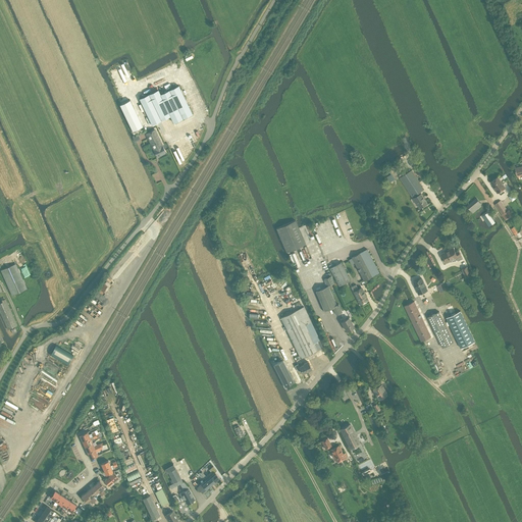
[(192,113),(178,86),(160,94),(158,90),(140,99),(152,124),(170,116),(173,122),(192,113)]
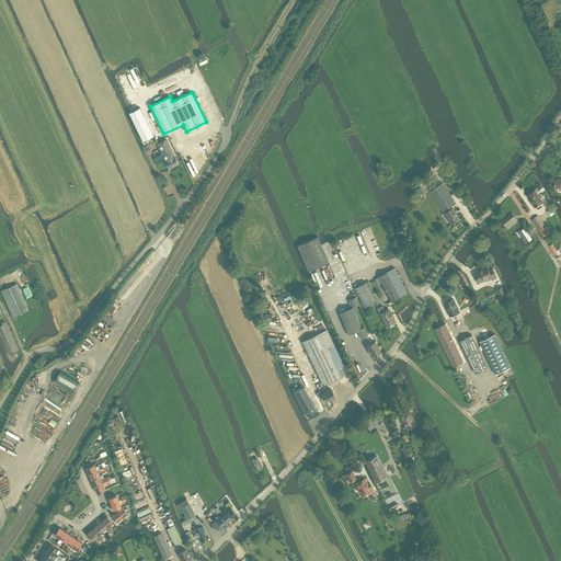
[(139,107),(129,113),(142,140),(153,136),(139,107)]
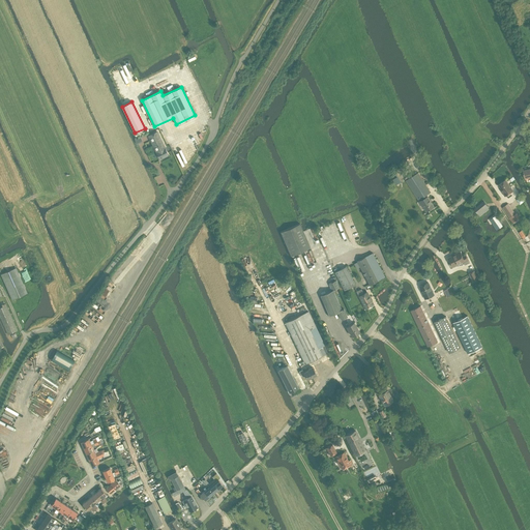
[(159,159),(168,155),(156,131),(148,136),(155,151),(159,159)]
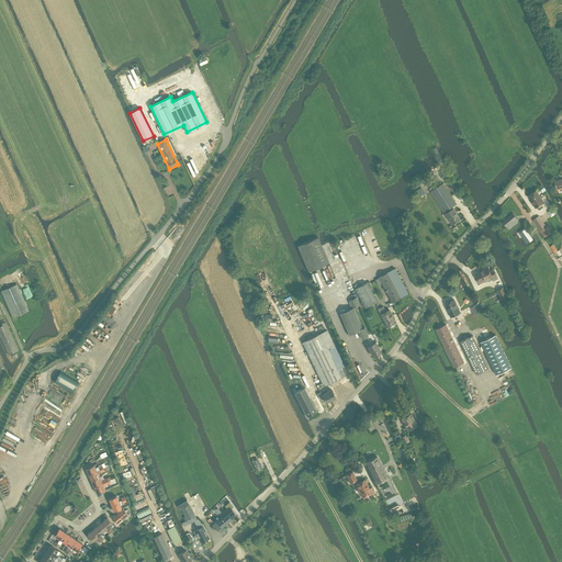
[(457,204),(444,183),(430,191),(444,212),(447,211),(447,212),(445,213),(448,218),(449,218),(452,224),(460,220),(453,208),(450,210),(449,209),(457,204)]
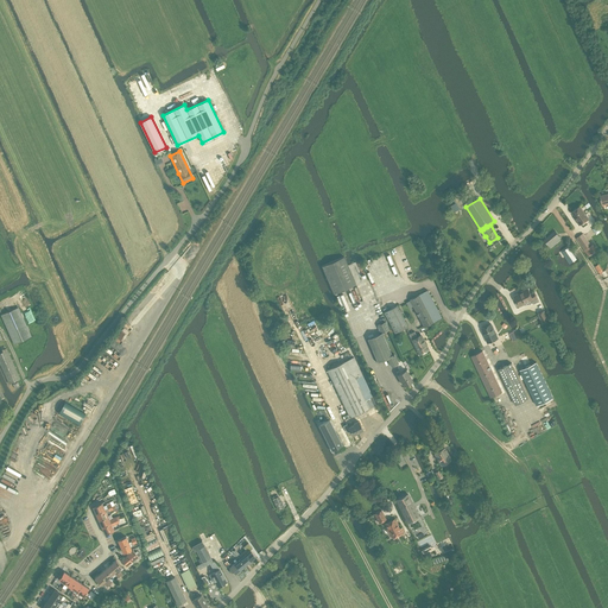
[(580,206),(572,211),(577,220),(576,221),(580,225),(588,219),(580,206)]
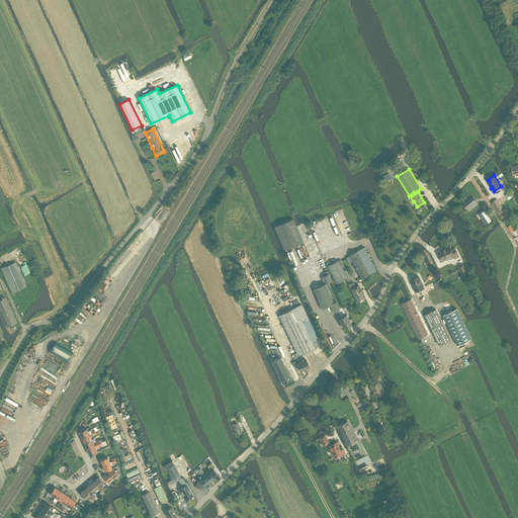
[(463,204),(469,211),(479,203),(472,196),(463,204)]
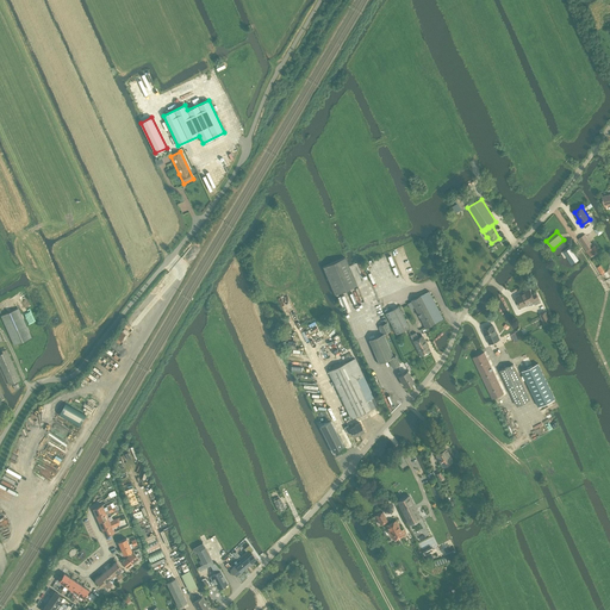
[(593,247),(593,246),(585,234),(578,238),(586,250),(591,257),(597,253),(593,247)]
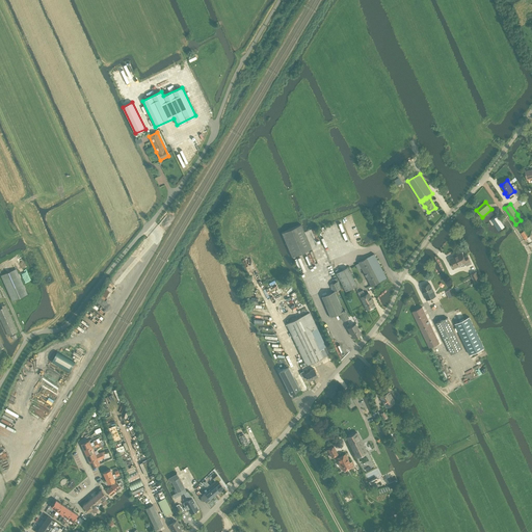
[(499,220),(500,220),(497,216),(491,220),(498,231),(503,227),(499,220)]
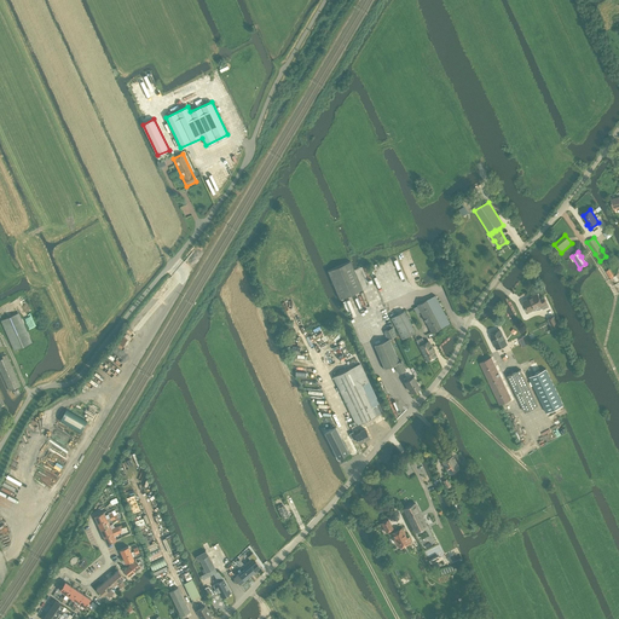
[(351,261),(328,271),(340,300),(363,289),(351,261)]
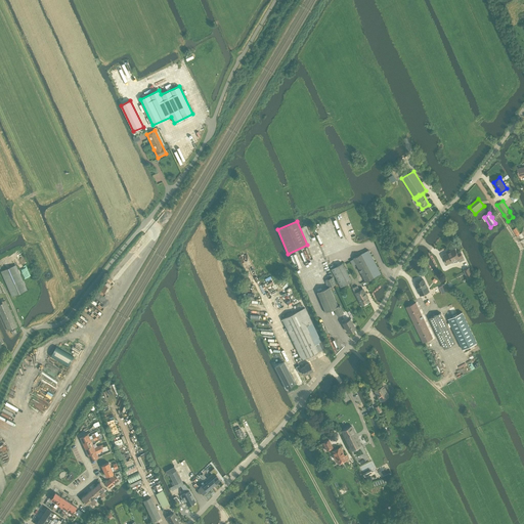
[(460,261),(465,259),(461,252),(457,253),(454,249),(449,251),(450,252),(443,255),(445,260),(447,259),(448,263),(459,258),(460,261)]
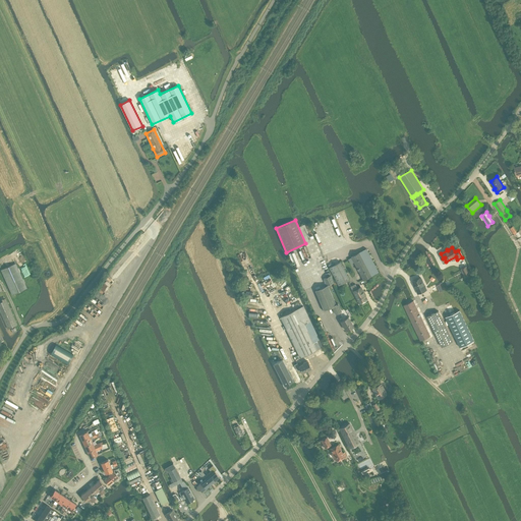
[(370,257),(366,248),(351,256),(363,280),(379,272),(375,267),(370,257)]
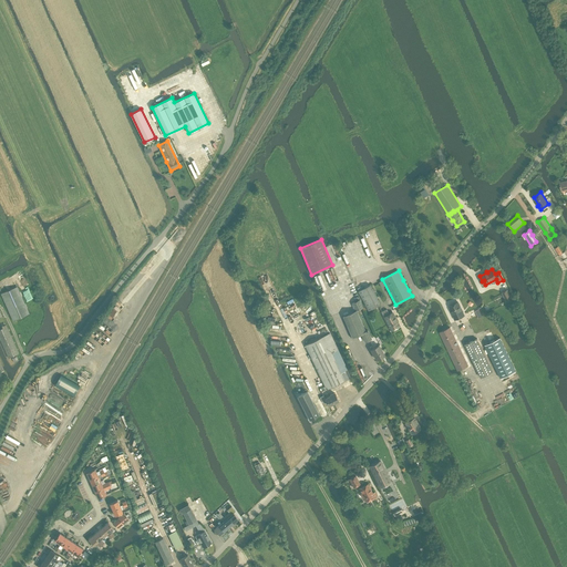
[(381,305),(370,285),(358,291),(368,311),(381,305)]
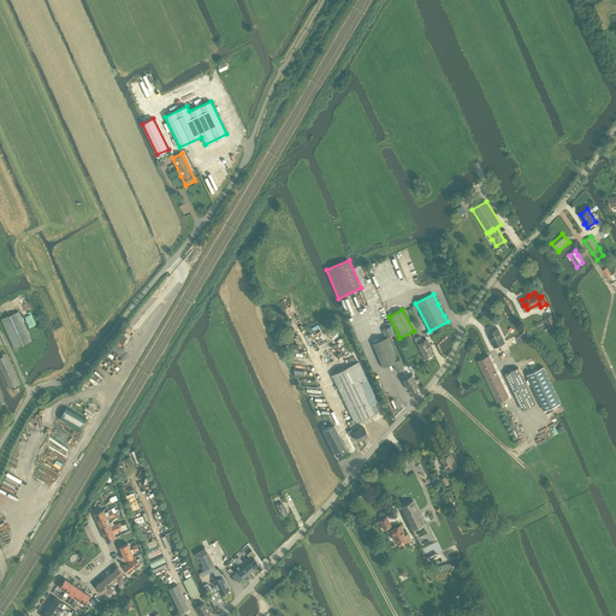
[(15,349),(31,341),(18,311),(1,319),(15,349)]
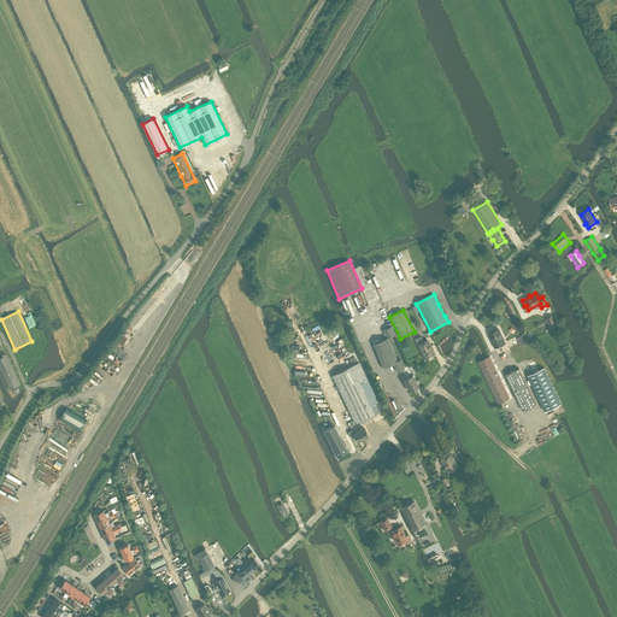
[(557,325),(552,315),(546,318),(551,329),(557,325)]
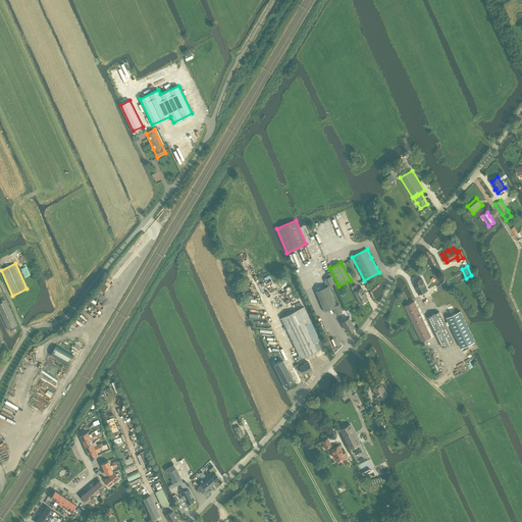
[(324,279),(327,285),(328,285),(334,282),(331,275),(324,279)]
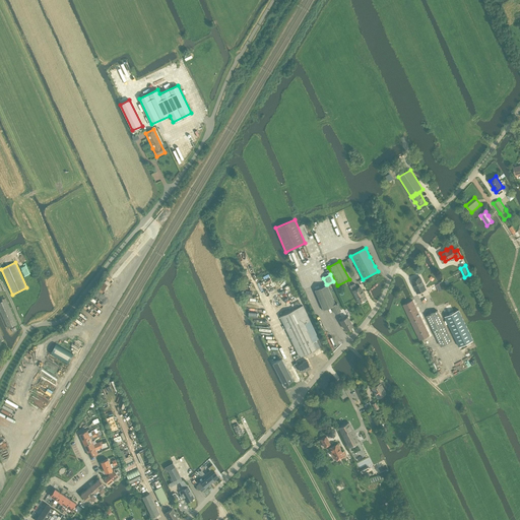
[(414,279),(412,280),(415,288),(415,289),(416,290),(417,291),(420,289),(421,291),(426,289),(420,277),(417,278),(416,277),(414,278),(414,279)]
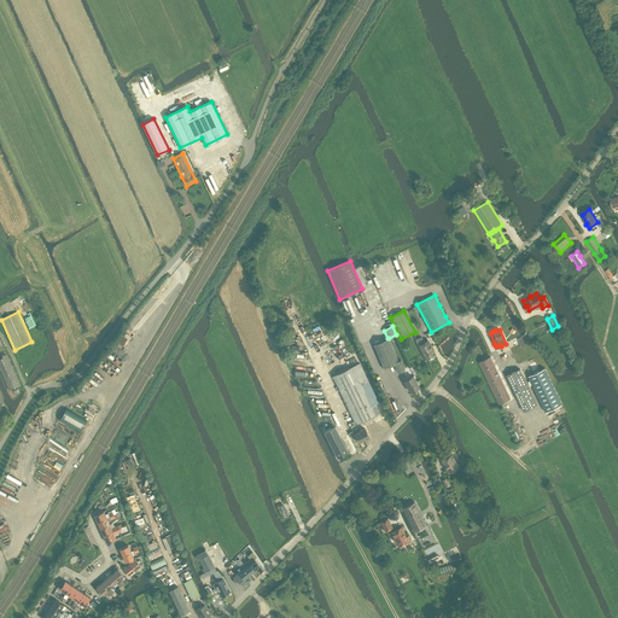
[(421,337),(417,339),(419,345),(426,360),(435,355),(431,347),(432,347),(430,343),(429,344),(427,340),(424,342),(421,337)]
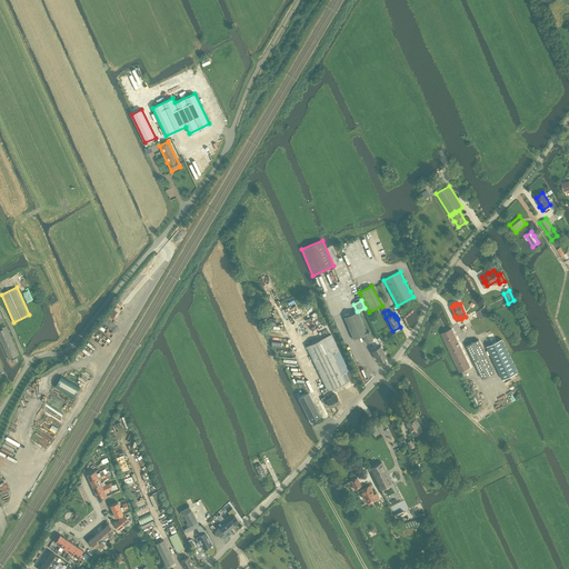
[(358,311),(357,311),(345,317),(353,338),(362,335),(366,342),(372,340),(369,331),(367,331),(358,311)]
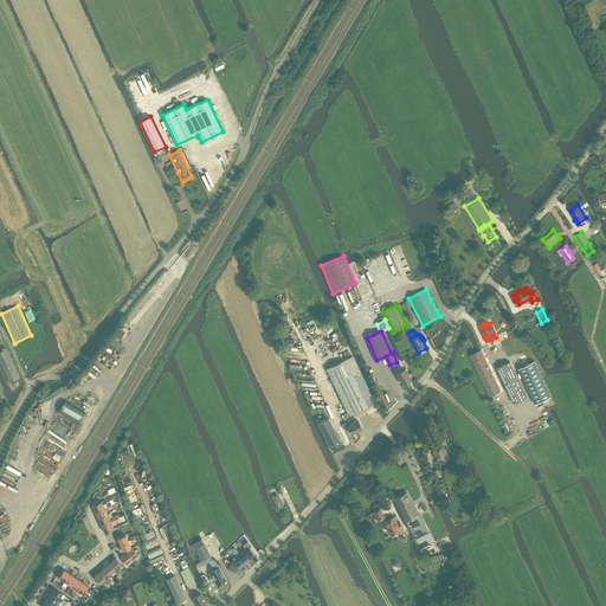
[(20,378),(7,349),(0,352),(0,361),(10,382),(20,378)]
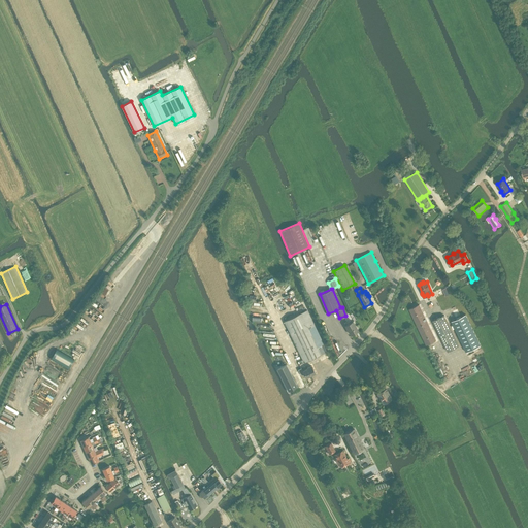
[(409,309),(426,344),(436,340),(419,304),(409,309)]
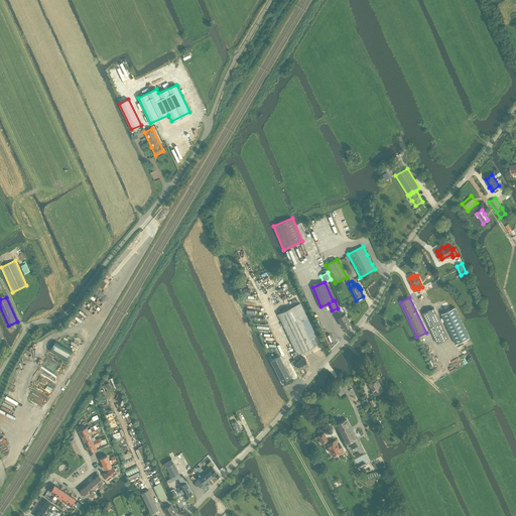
[(319,344),(300,303),(277,313),(296,354),(319,344)]
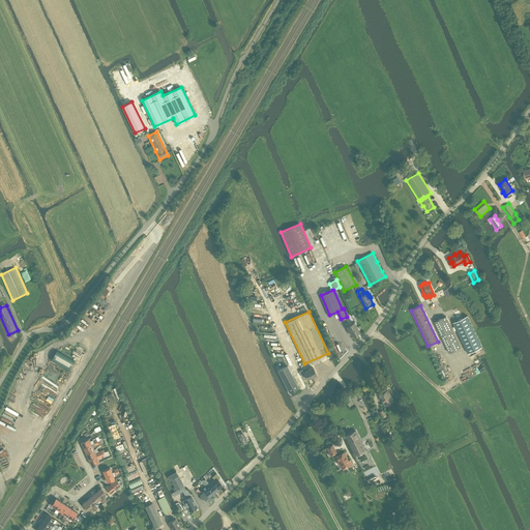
[(467,316),(453,322),(468,353),(482,347),(475,331),(467,316)]
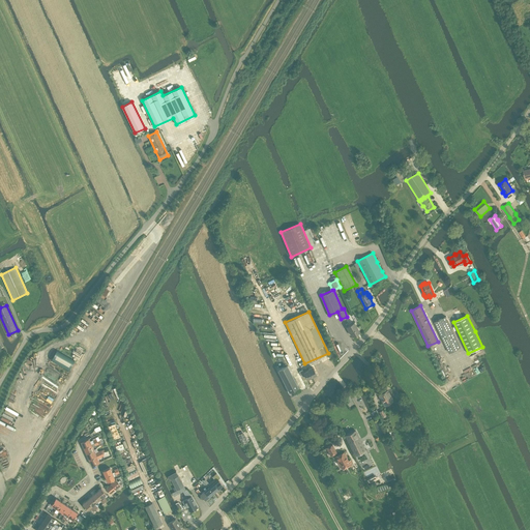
[(449,353),(461,347),(446,317),(435,322),(449,353)]
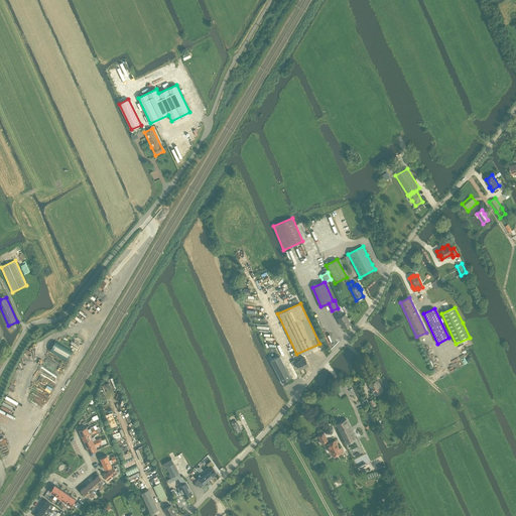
[(350,324),(345,313),(338,318),(343,328),(350,324)]
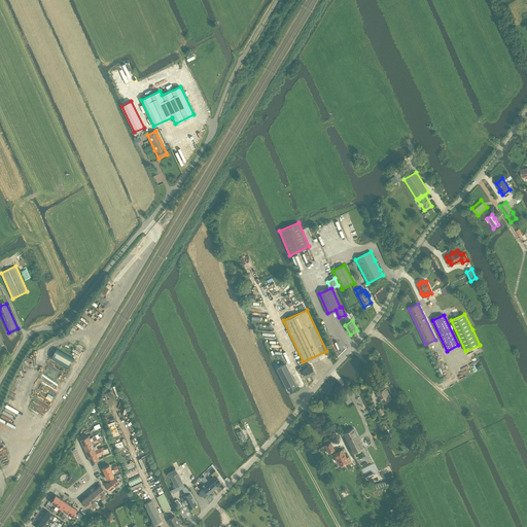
[(57,348),(50,358),(69,369),(74,358),(57,348)]
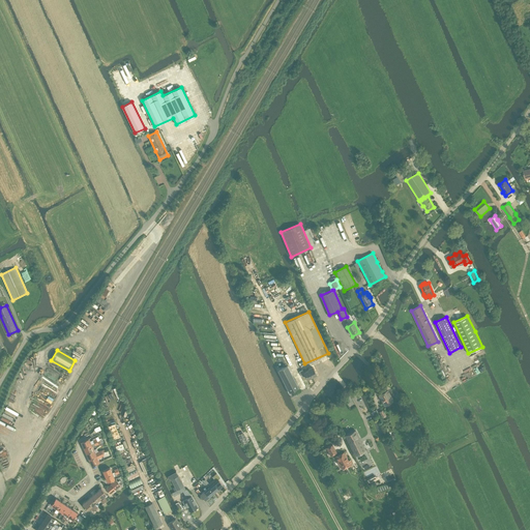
[(287,366),(278,371),(289,391),(298,387),(287,366)]
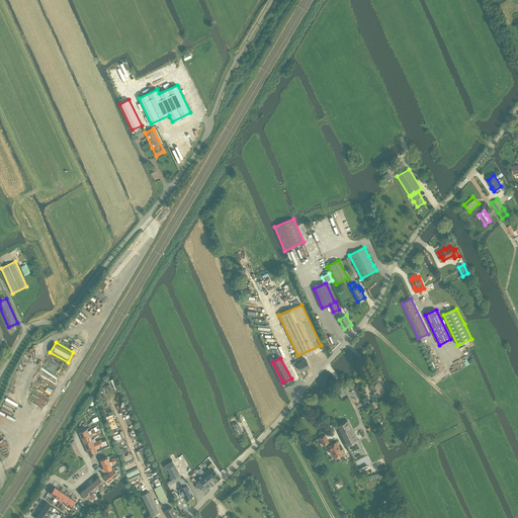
[(309,366),(306,358),(300,360),(301,361),(296,364),(295,361),(292,363),(295,368),(298,367),(299,370),(309,366)]
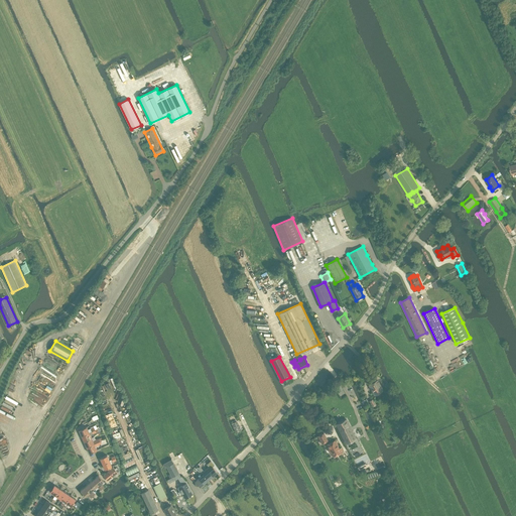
[(369,385),(374,395),(383,390),(377,380),(369,385)]
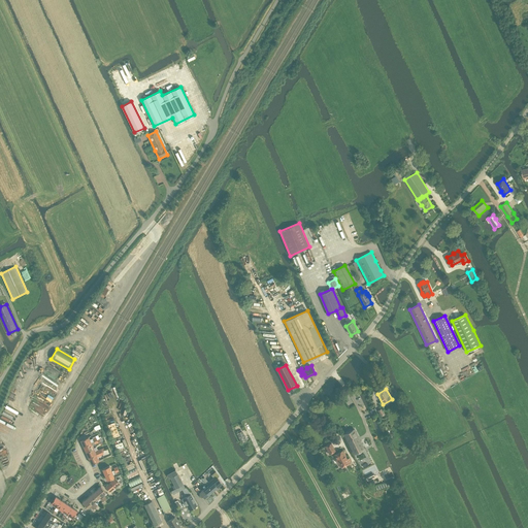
[(398,399),(394,401),(398,409),(402,407),(398,399)]
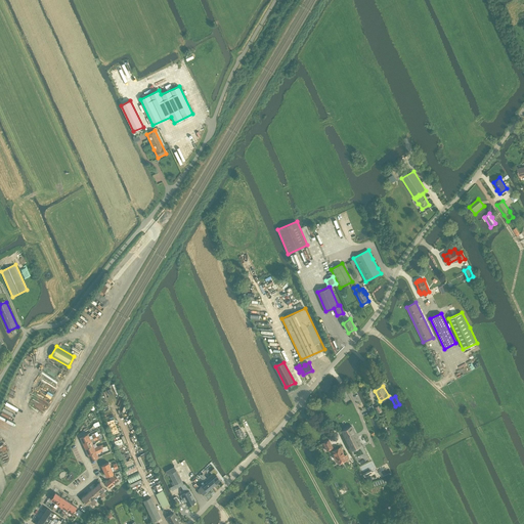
[(341,431),(351,451),(361,445),(352,426),(341,431)]
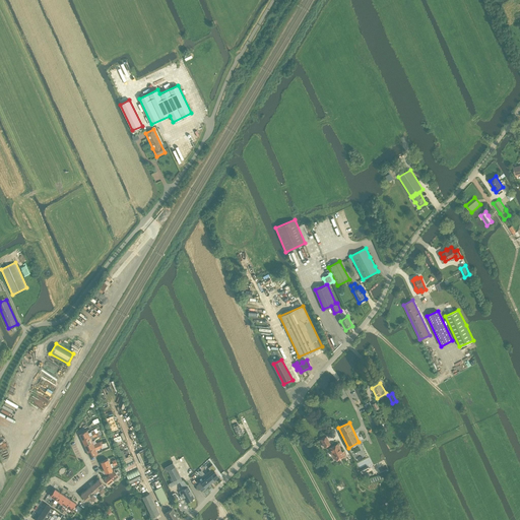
[(238,436),(242,434),(238,425),(234,427),(238,436)]
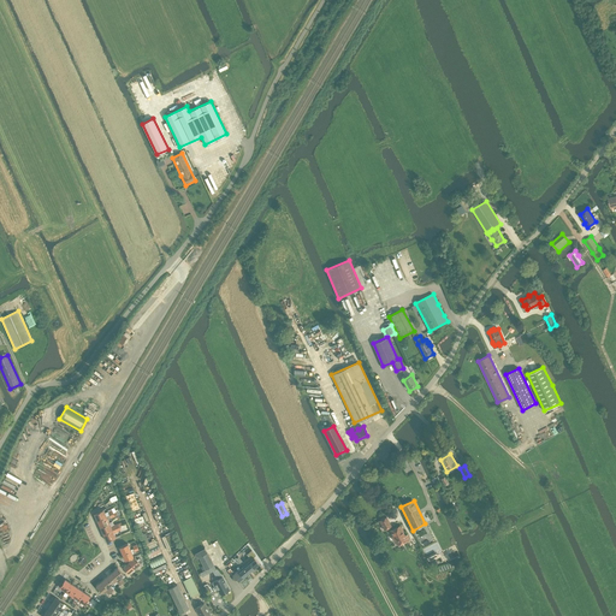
[(104,509),(94,514),(98,520),(116,511),(114,509),(105,513),(104,509)]
